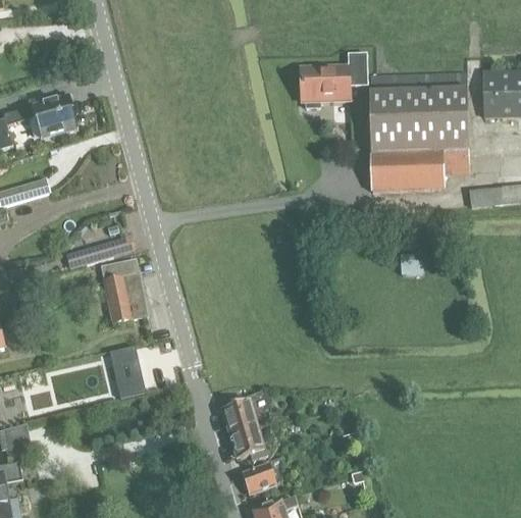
[(348,66),(300,67),(301,101),(304,101),(304,108),(320,107),(320,100),(349,99),(349,86),(367,85),(366,52),(347,53),(348,66)]
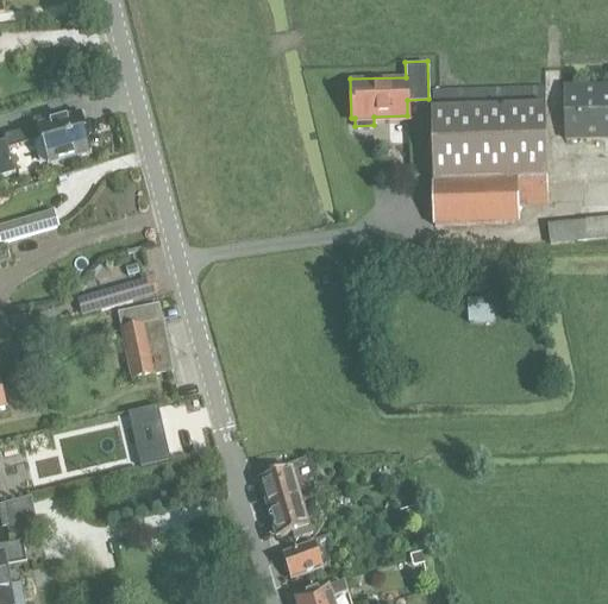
[(564,136),(607,134),(607,82),(563,83),(564,136)]
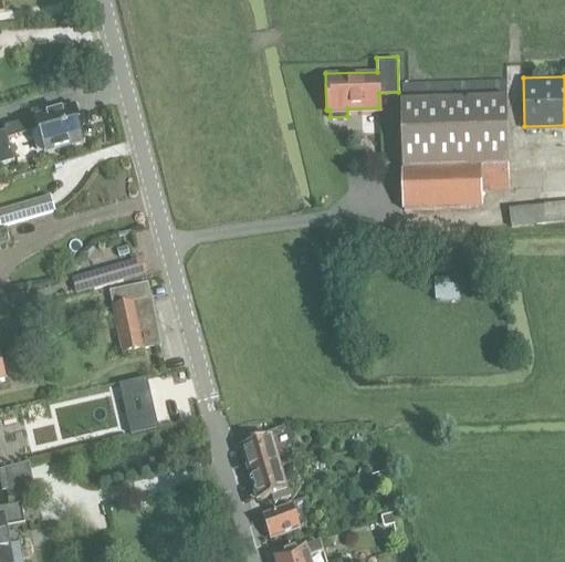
[(505,79),(408,82),(399,82),(404,207),(482,204),(481,188),(509,187),(505,79)]
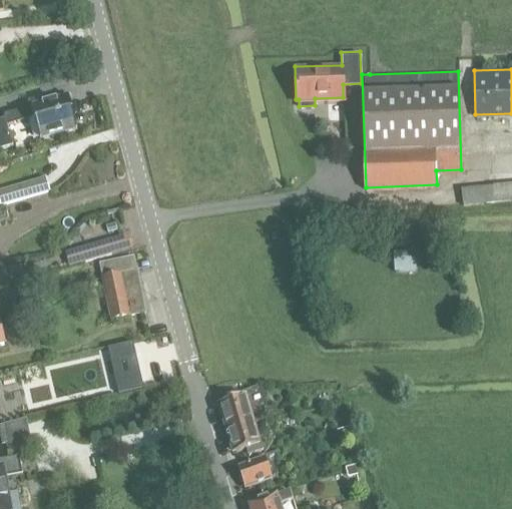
[(0,147),(12,144),(6,123),(33,115),(39,137),(76,127),(67,92),(30,102),(30,104),(2,111),(4,117),(0,118),(0,147)]
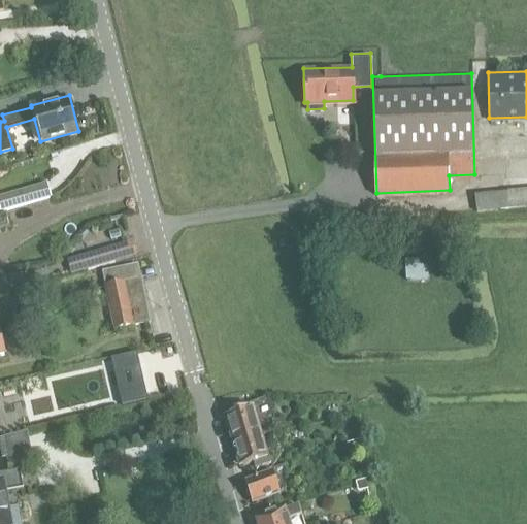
[(0,208),(50,193),(46,179),(0,193),(0,208)]
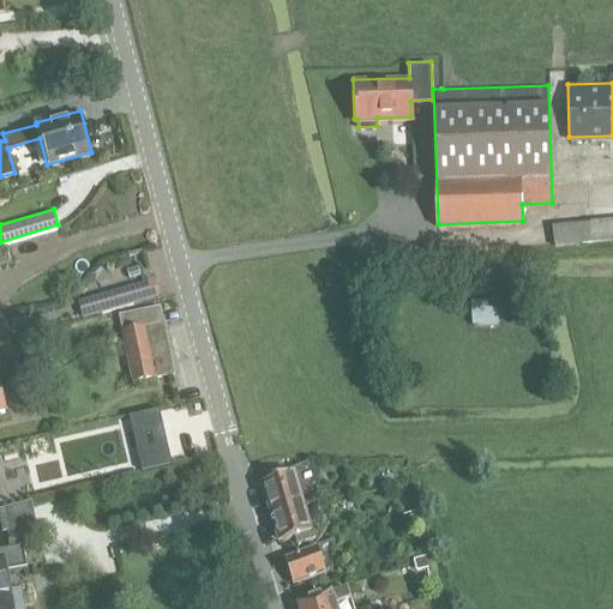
[(553,242),(612,239),(612,219),(552,222),(553,242)]
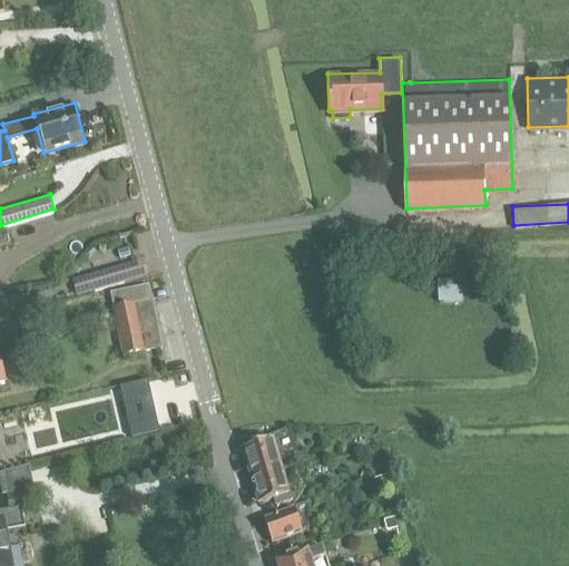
[(7,228),(0,230),(0,244),(9,243),(7,228)]
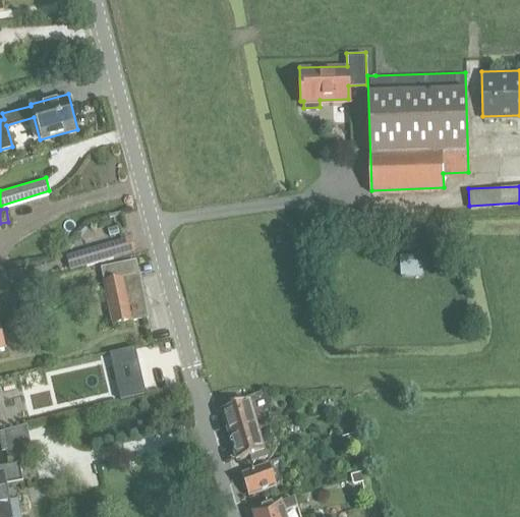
[(80,265),(113,257),(110,244),(77,251),(80,265)]
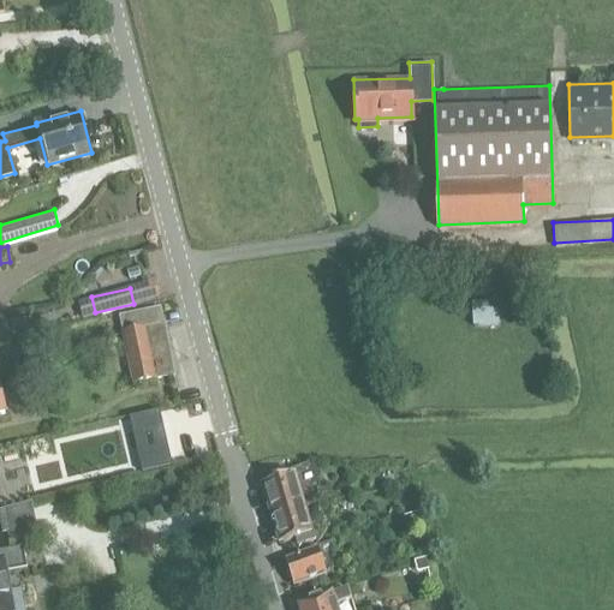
[(471,299),(472,323),(499,322),(498,298),(471,299)]
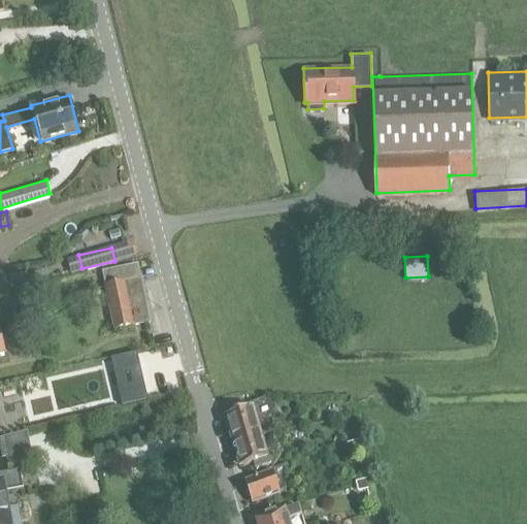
[(140,276),(136,261),(102,268),(105,285),(140,276)]
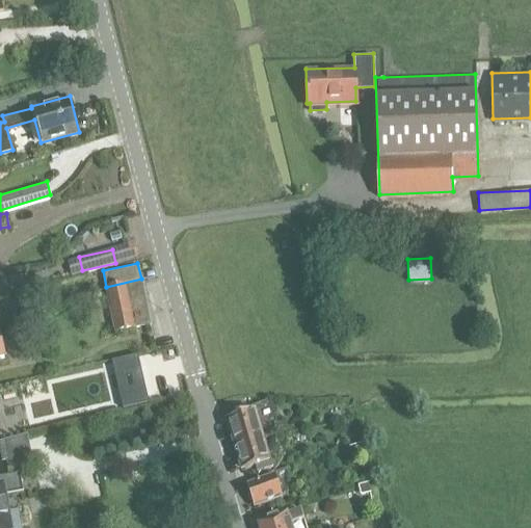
[(106,287),(114,330),(150,322),(141,279),(106,287)]
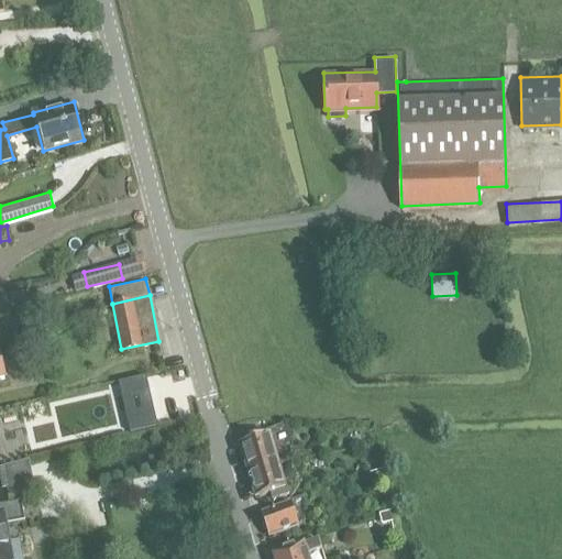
[(147,387),(121,393),(130,430),(156,424),(147,387)]
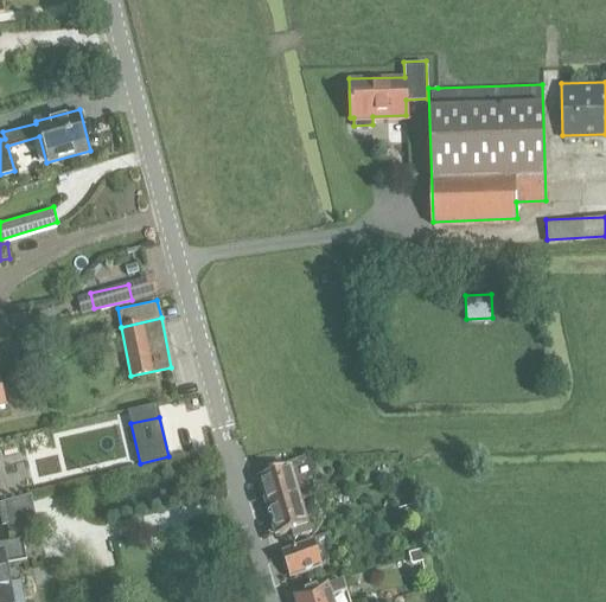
[(25,449),(21,434),(0,439),(0,447),(1,454),(25,449)]
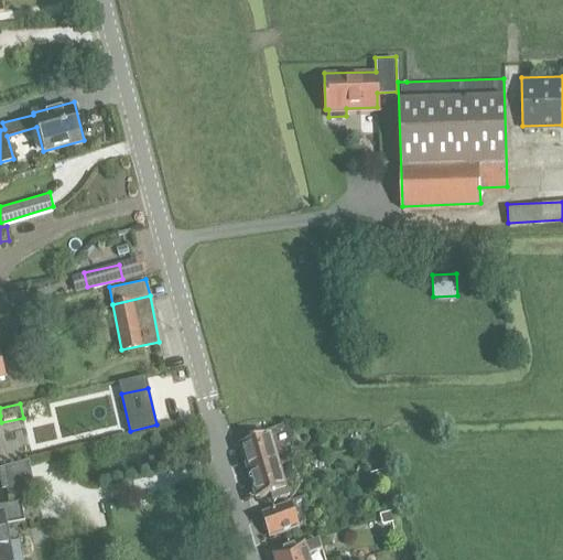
[(238,442),(247,470),(278,461),(270,433),(267,434),(264,428),(252,431),(255,438),(238,442)]
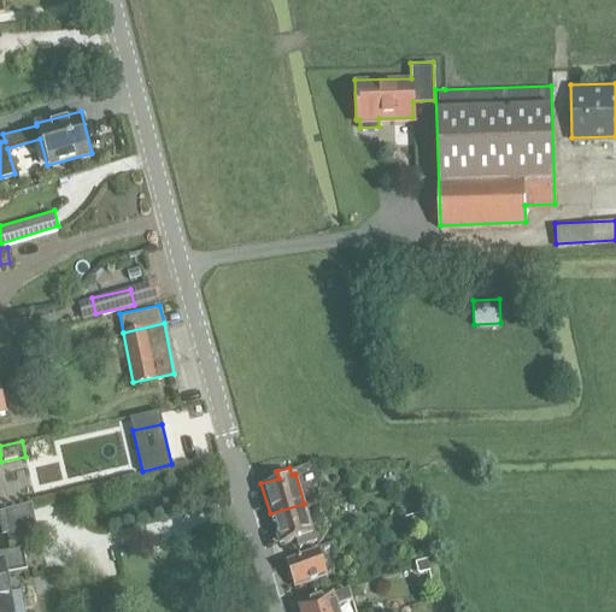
[(312,533),(304,504),(270,513),(279,543),(295,539),(297,546),(315,542),(312,533)]
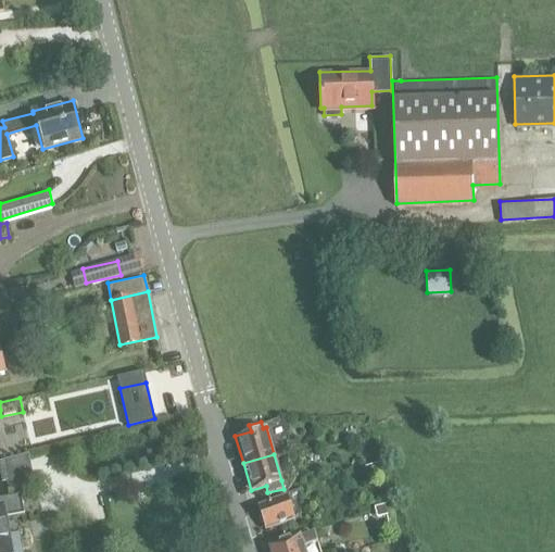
[(364,468),(366,483),(382,478),(379,465),(364,468)]
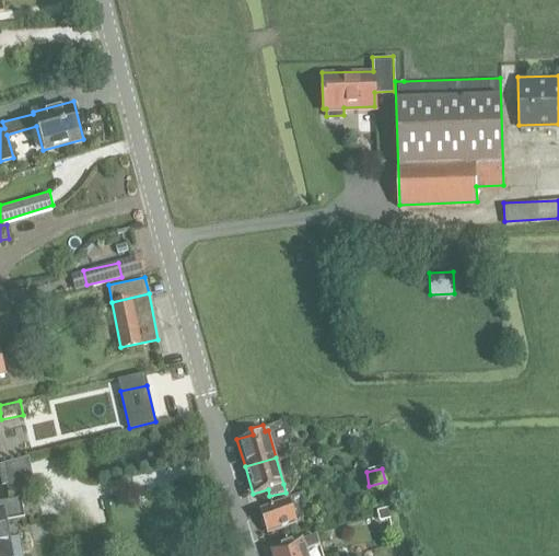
[(0,555),(10,555),(3,520),(25,517),(21,496),(0,499),(0,555)]
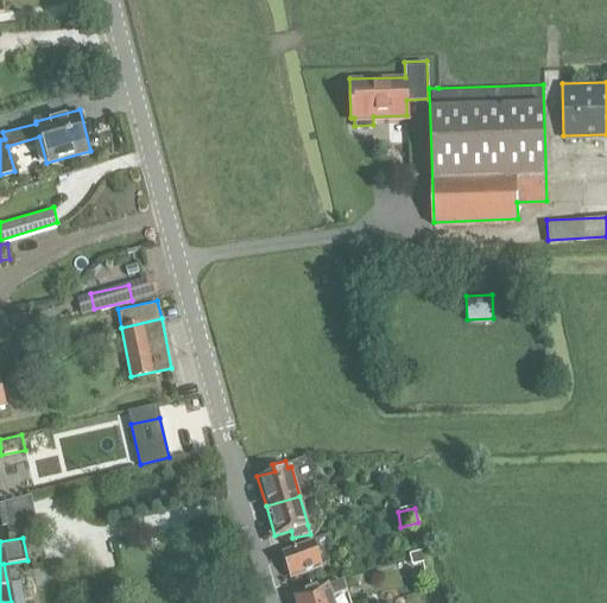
[(290,577),(323,566),(315,540),(282,551),(283,554),(282,558),(283,564),(286,566),(290,577)]
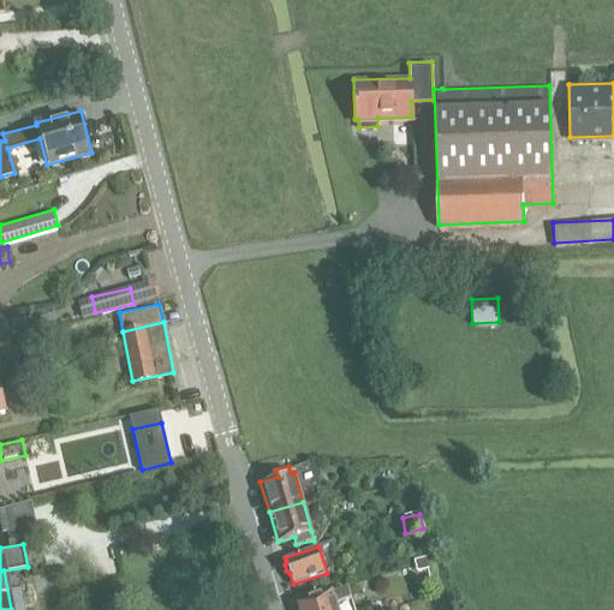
[(418,567),(429,563),(427,555),(416,558),(418,567)]
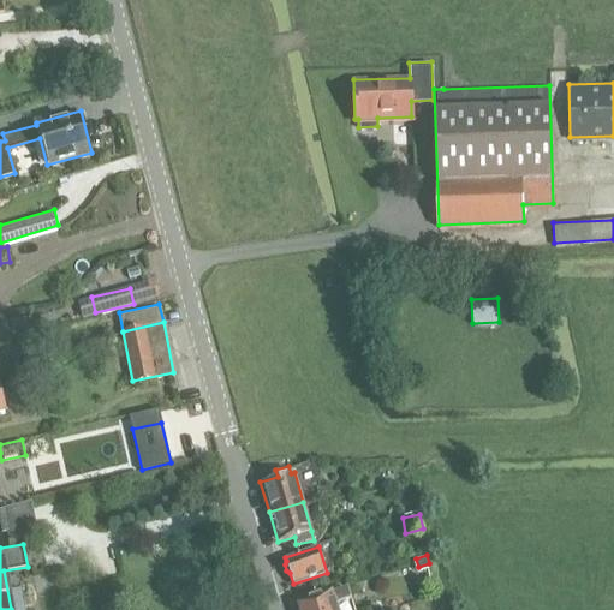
[(296,600),(298,609),(353,609),(350,597),(335,600),(333,590),(327,591),(326,586),(314,590),(315,594),(296,600)]
